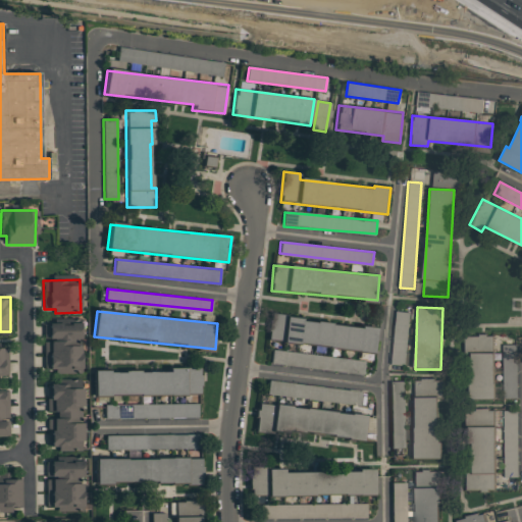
[(408,312),(395,311),(393,365),(406,366),(408,312)]
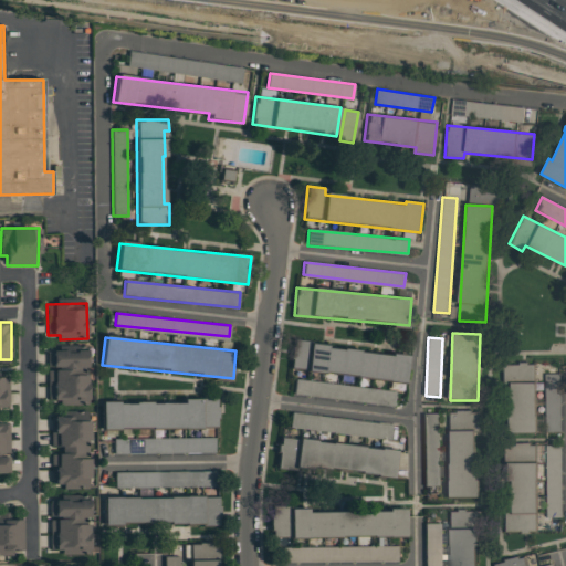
[(405,383),(408,357),(308,344),(307,355),(292,353),(291,368),(405,383)]
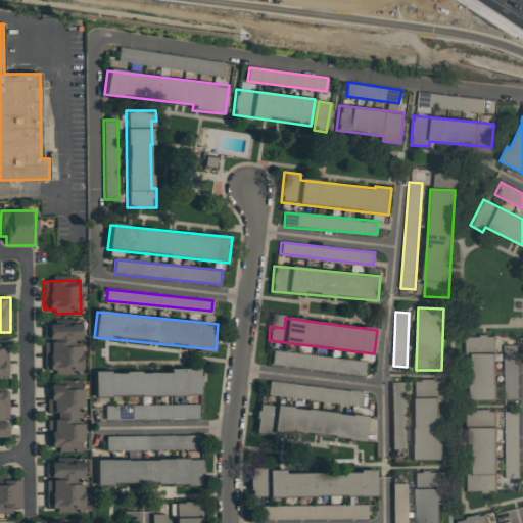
[(82,373),(81,324),(44,324),(44,340),(45,371),(54,370),(54,374),(82,373)]
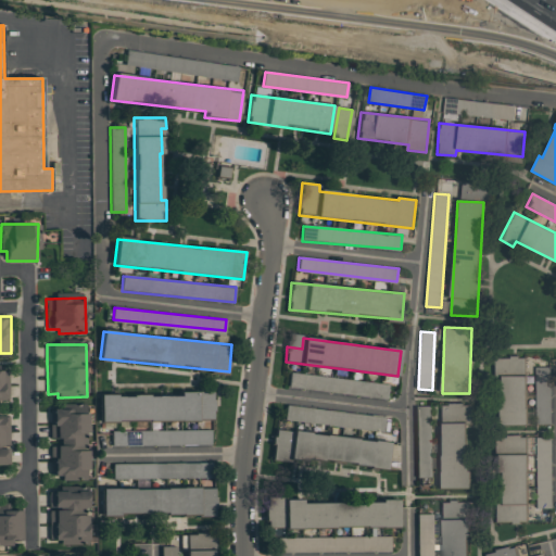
[(526,425),(526,357),(498,357),(498,425),(526,425)]
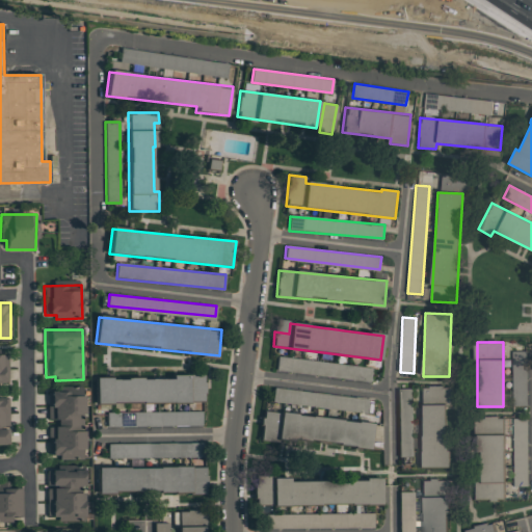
[(512,351),(513,406),(527,405),(526,351),(512,351)]
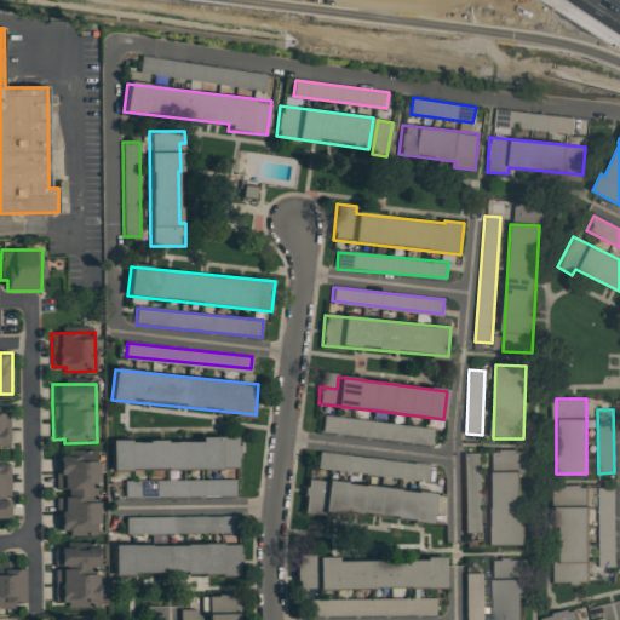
[(434,429),(323,415),(322,431),(431,445),(434,429)]
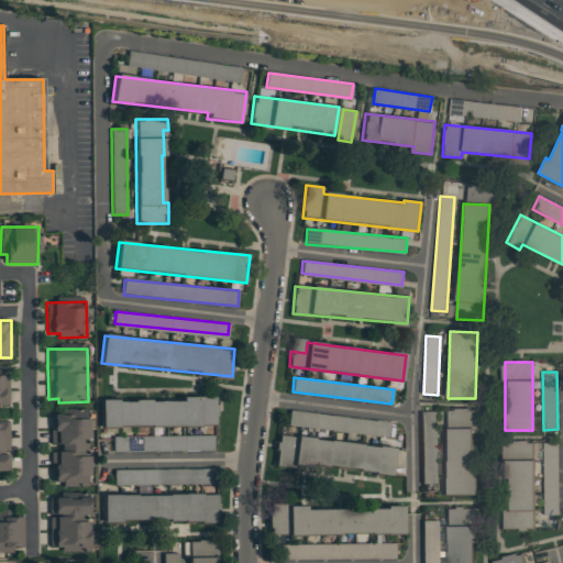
[(101,400),(101,427),(217,427),(217,396),(183,396),(183,400),(101,400)]
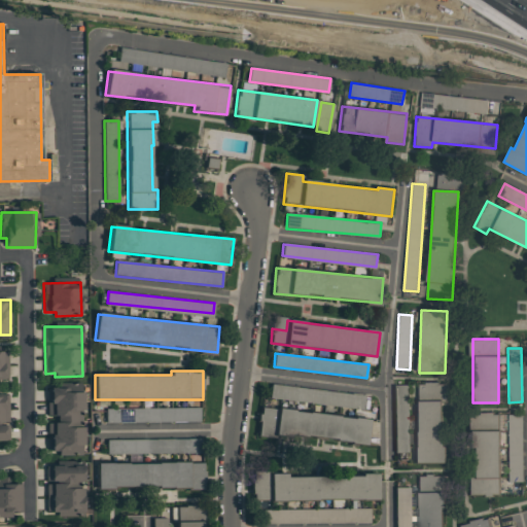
[(418,464),(443,464),(444,400),(447,400),(447,383),(418,383),(418,464)]
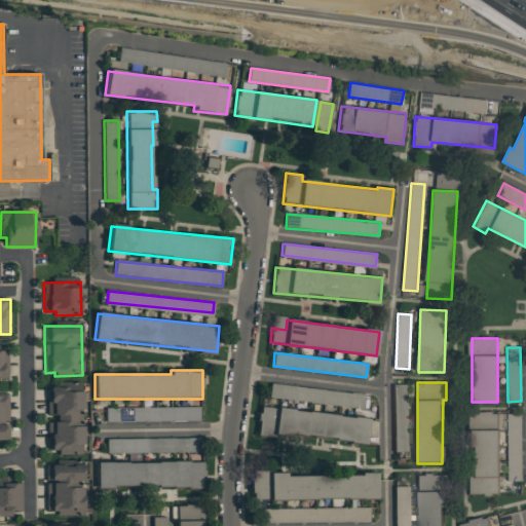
[(364,395),(271,383),(269,396),(362,407),(364,395)]
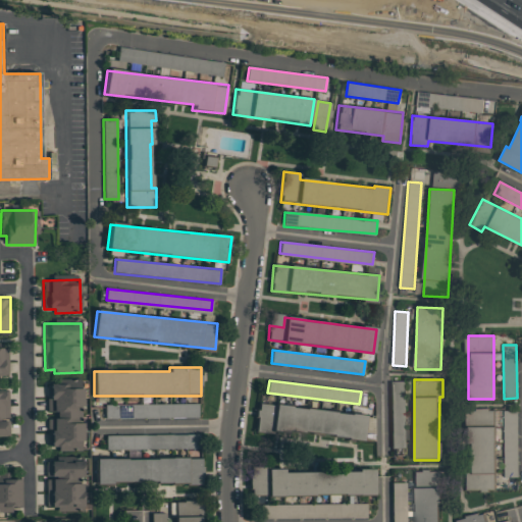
[(405,381),(390,381),(392,448),(406,448),(405,381)]
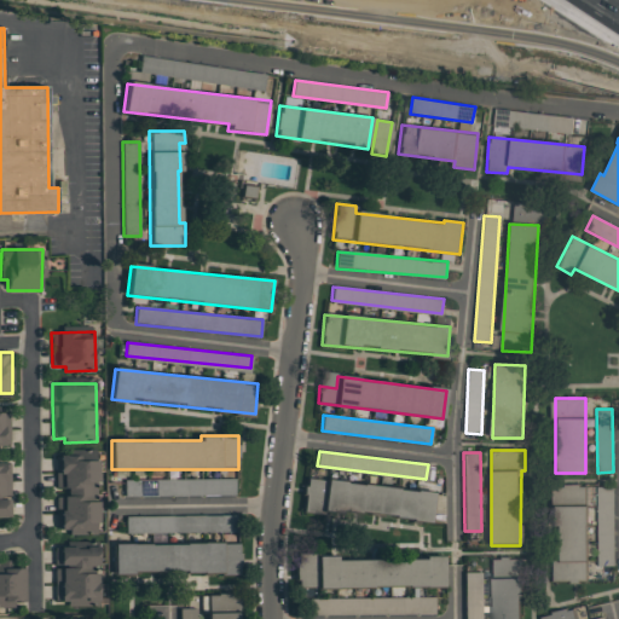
[(56,453),(57,530),(69,530),(69,534),(98,534),(97,453),(56,453)]
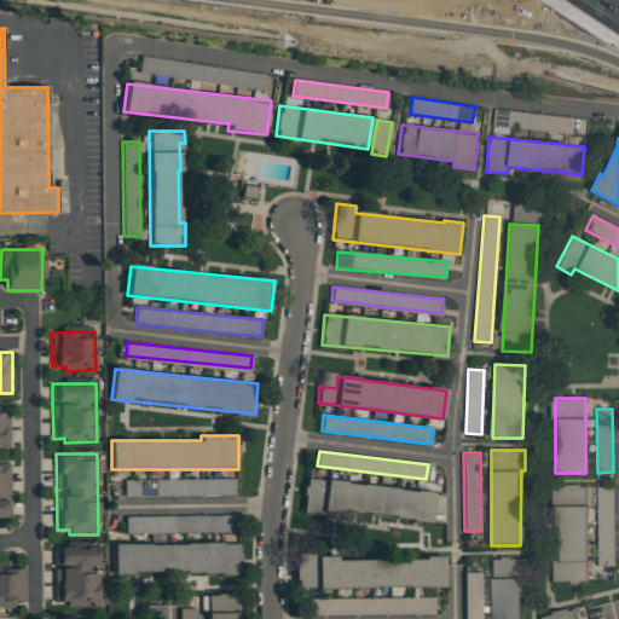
[(0,516),(5,516),(5,490),(11,490),(10,461),(0,461),(0,516)]
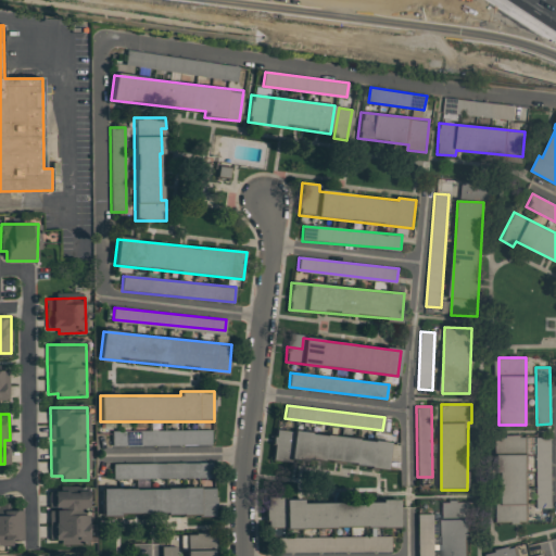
[(112,431),(112,446),(211,445),(211,429),(112,431)]
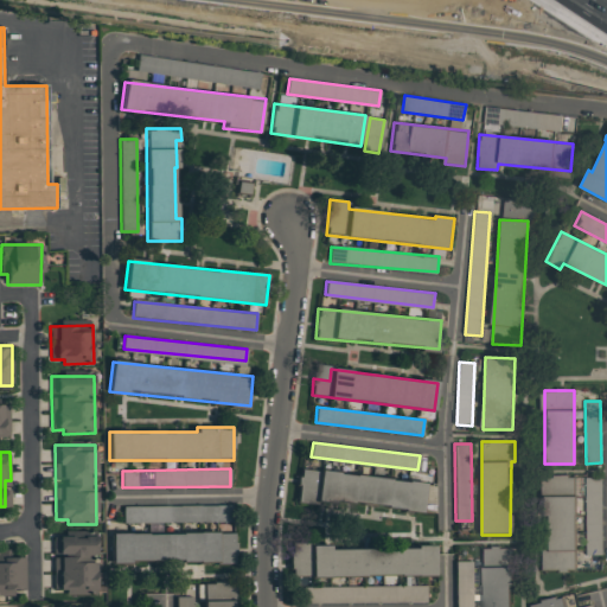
[(425,480),(299,470),(296,500),(422,511),(425,480)]
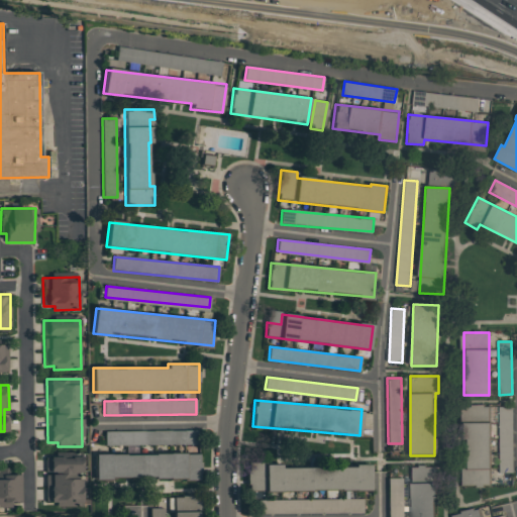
[(490,486),(490,405),(463,405),(463,486),(490,486)]
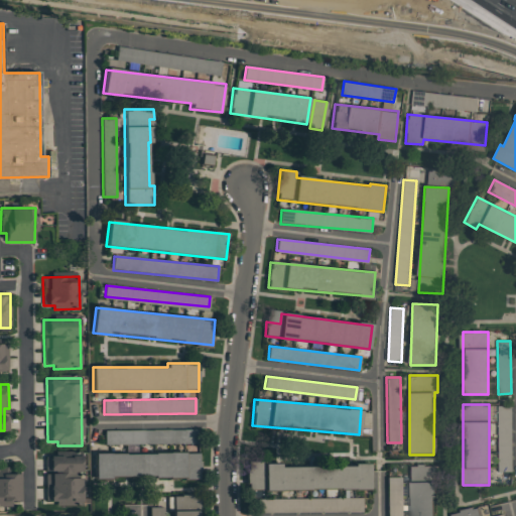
[(511,406),(497,406),(499,472),(512,472),(511,406)]
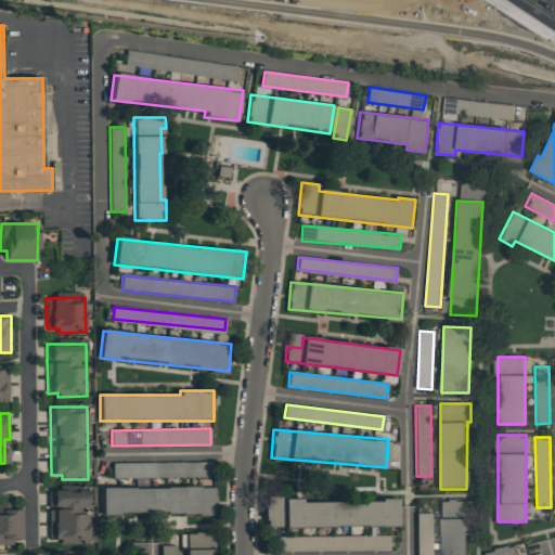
[(113,463),(113,476),(213,474),(213,462),(113,463)]
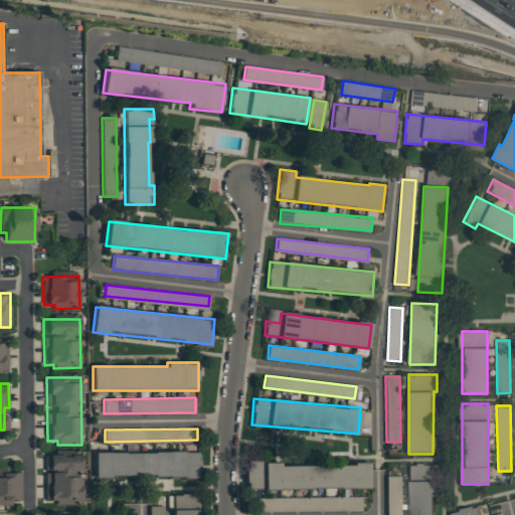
[(96,477),(200,477),(200,452),(96,452),(96,477)]
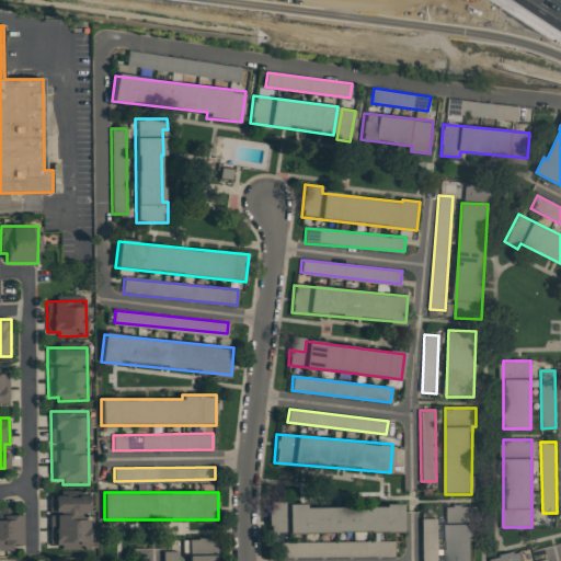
[(49,548),(89,548),(90,495),(49,495),(49,513),(49,548)]
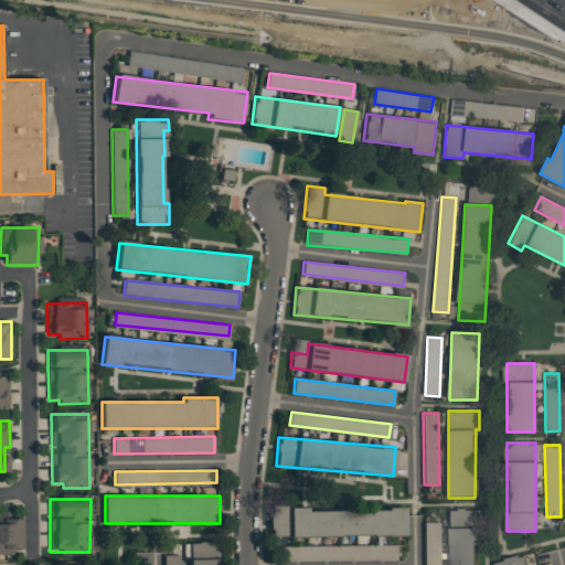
[(405,535),(405,510),(306,511),(306,508),(289,508),(289,536),(405,535)]
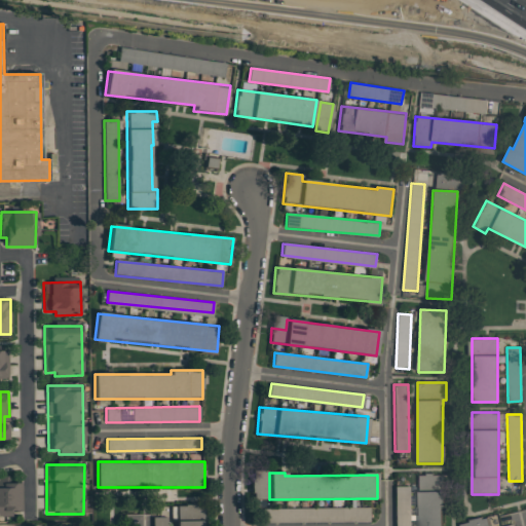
[(418,525),(443,525),(444,475),(418,475),(418,525)]
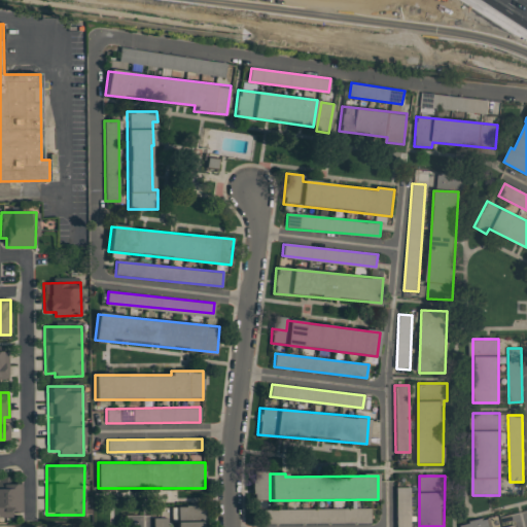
[(0,516),(12,517),(12,512),(21,512),(22,484),(0,482),(0,516)]
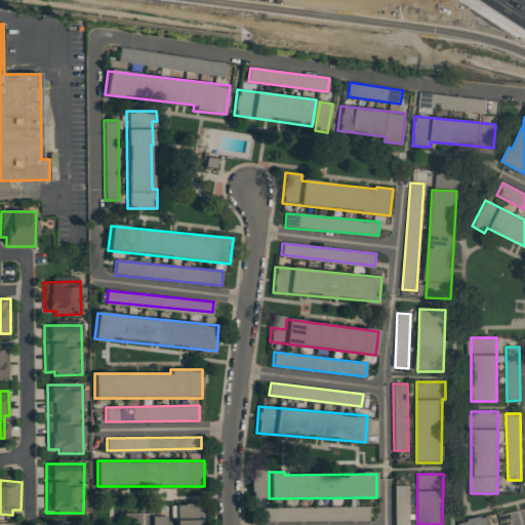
[(408,524),(408,485),(394,485),(394,524),(408,524)]
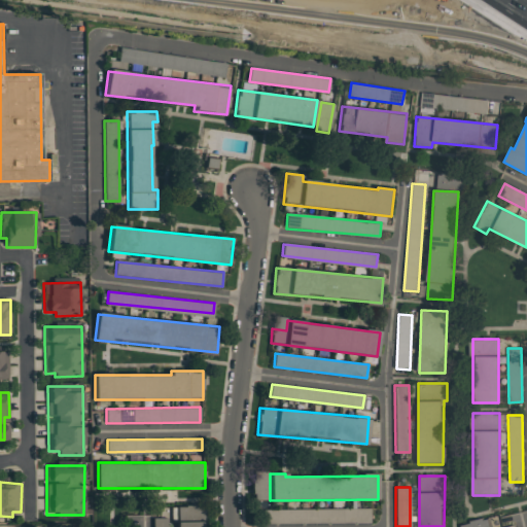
[(176,526),(202,526),(202,521),(188,522),(187,506),(176,507),(176,526)]
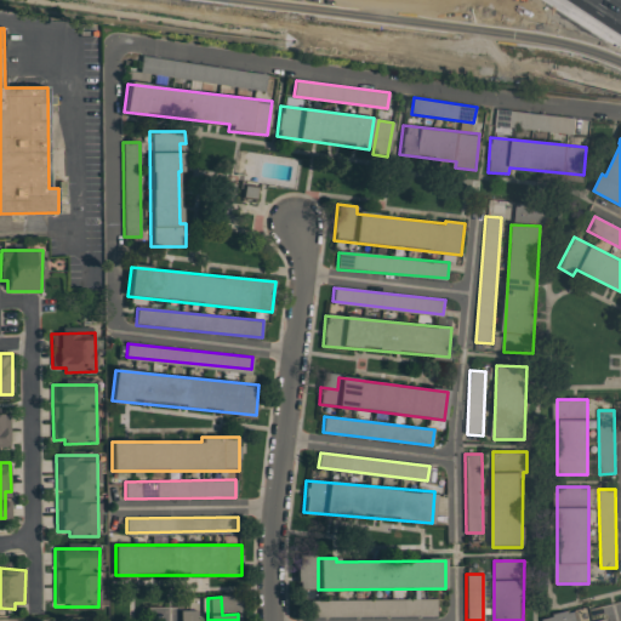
[(437,599),(308,600),(308,617),(437,616),(437,599)]
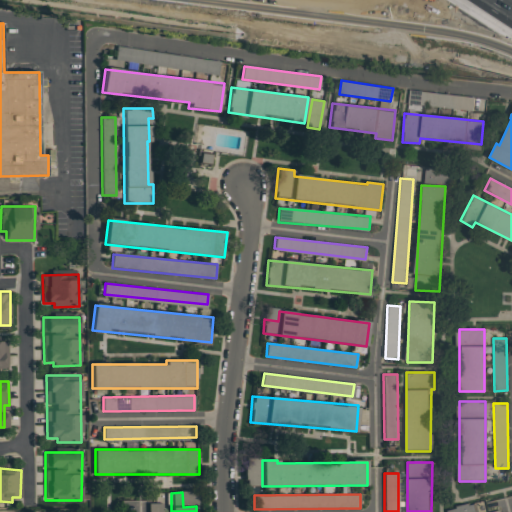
[(163,511),(163,503),(149,503),(149,511),(163,511)]
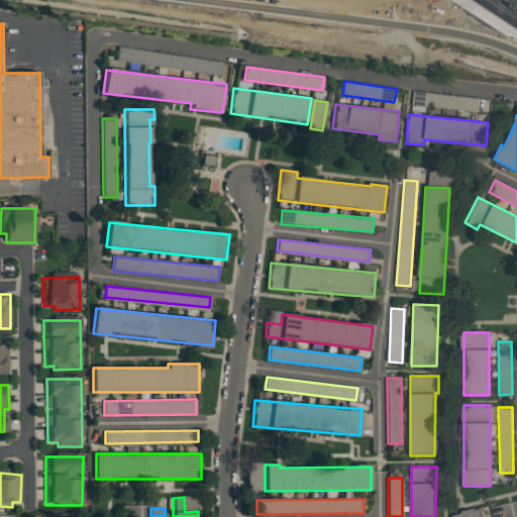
[(482,516),(480,508),(454,514),(454,516),(482,516)]
